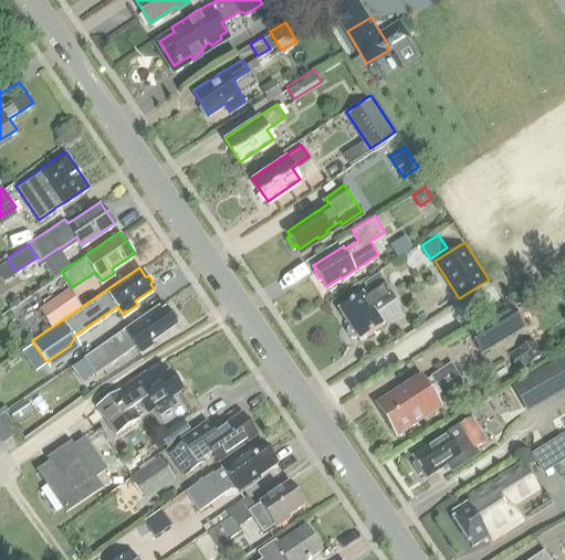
[(356,335),(358,338),(383,323),(374,310),(396,296),(386,282),(378,270),(363,281),(368,288),(363,293),(362,292),(338,307),(349,324),(347,325),(346,328),(351,335),(354,336),(356,335)]
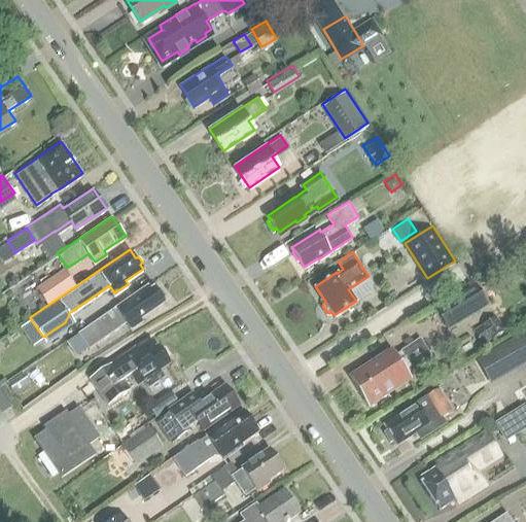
[(50,274),(36,284),(49,304),(76,285),(67,272),(55,280),(50,274)]
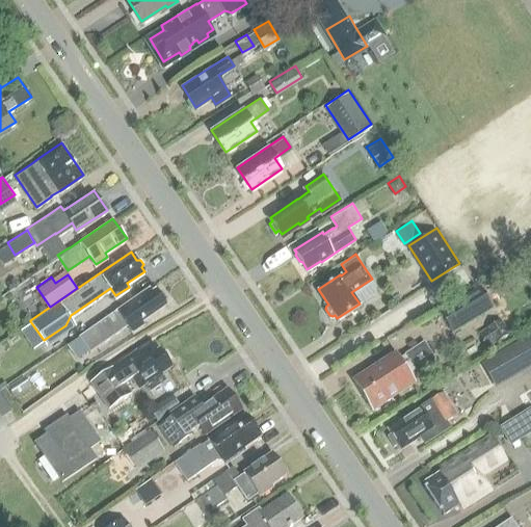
[(451,328),(490,305),(478,284),(439,308),(451,328)]
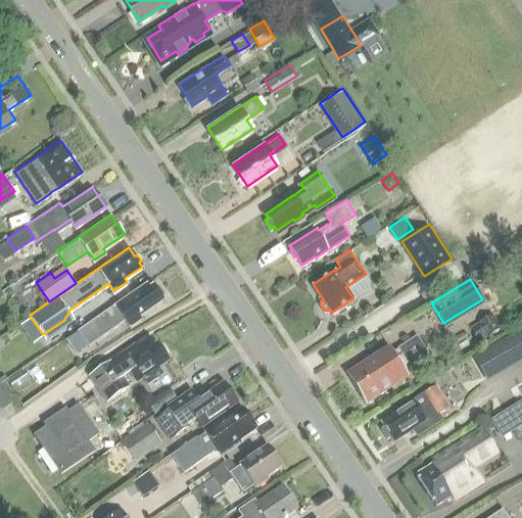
[(88,342),(107,328),(125,317),(130,325),(141,318),(139,315),(162,297),(162,296),(163,292),(158,285),(153,284),(152,283),(148,285),(146,282),(115,303),(96,316),(90,321),(79,328),(88,342)]
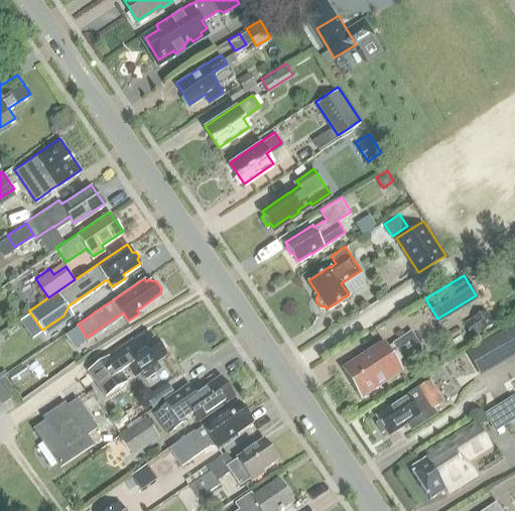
[(464,320),(473,334),(494,321),(485,306),(464,320)]
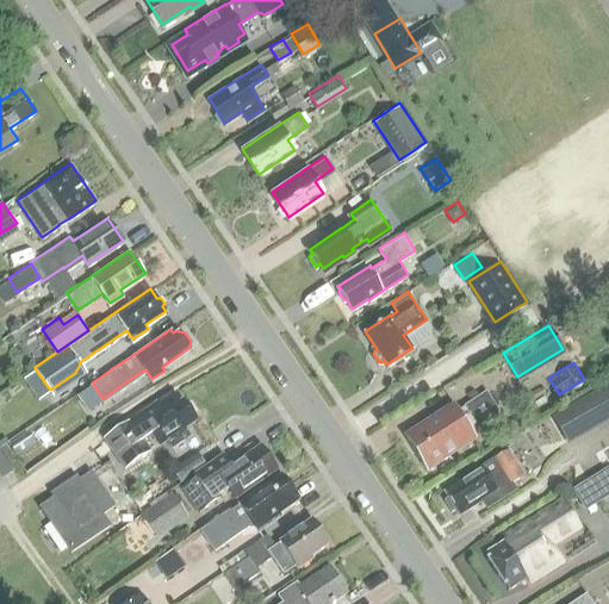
[(608,379),(602,384),(569,403),(585,431),(608,418),(608,379)]
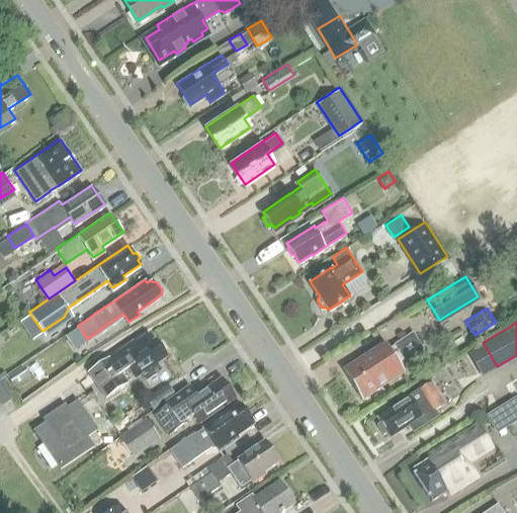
[(393,342),(394,343),(388,346),(384,341),(344,368),(362,396),(403,369),(400,364),(405,361),(406,361),(425,349),(413,329),(393,342)]
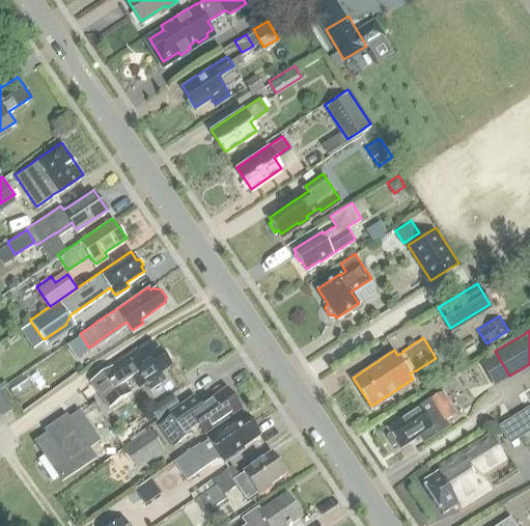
[(169,363),(159,348),(156,350),(150,343),(151,342),(150,341),(138,351),(136,349),(121,359),(91,380),(109,406),(131,391),(122,379),(131,372),(139,384),(145,380),(150,386),(164,377),(160,369),(169,363)]
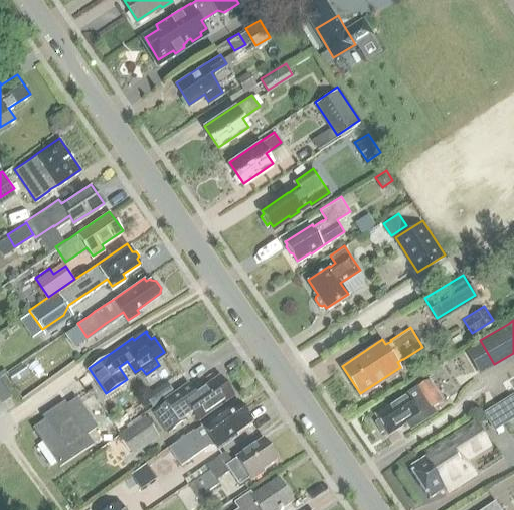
[(24,361),(7,372),(13,381),(30,370),(24,361)]
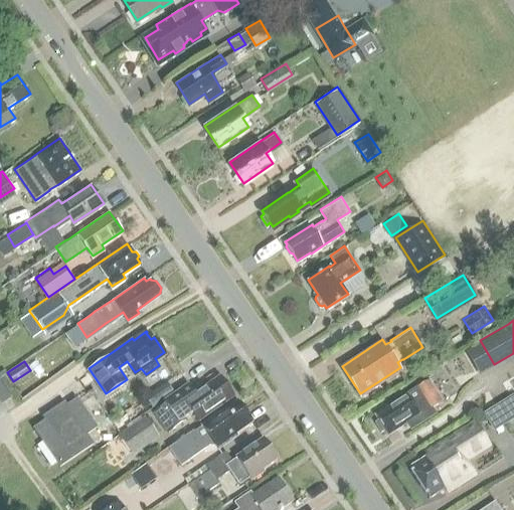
[(3,374),(0,375),(0,395),(10,392),(3,374)]
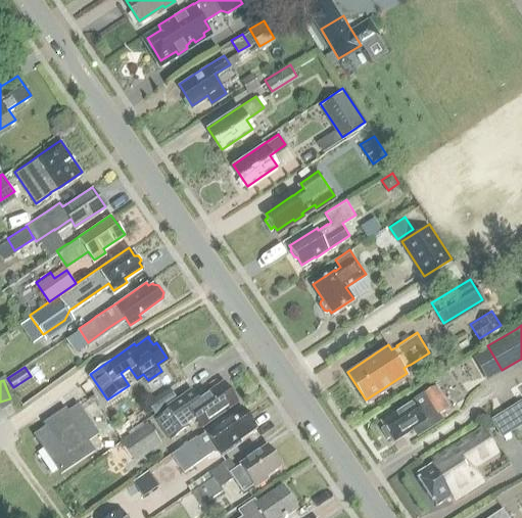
[(191,386),(165,405),(168,408),(156,416),(171,435),(188,424),(187,422),(195,416),(201,425),(237,401),(223,380),(198,397),(191,386)]
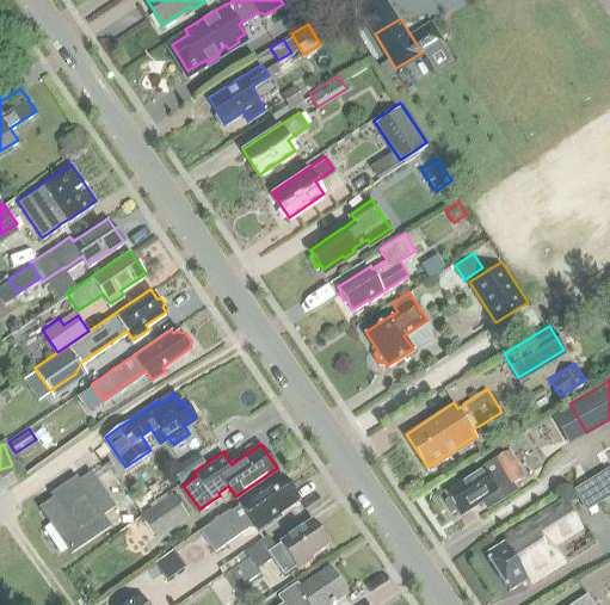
[(449,495),(445,498),(451,508),(456,506),(458,511),(482,495),(488,504),(515,487),(511,481),(524,473),(507,448),(500,452),(492,458),(493,458),(482,465),(482,464),(461,477),(462,481),(447,491),(449,495)]
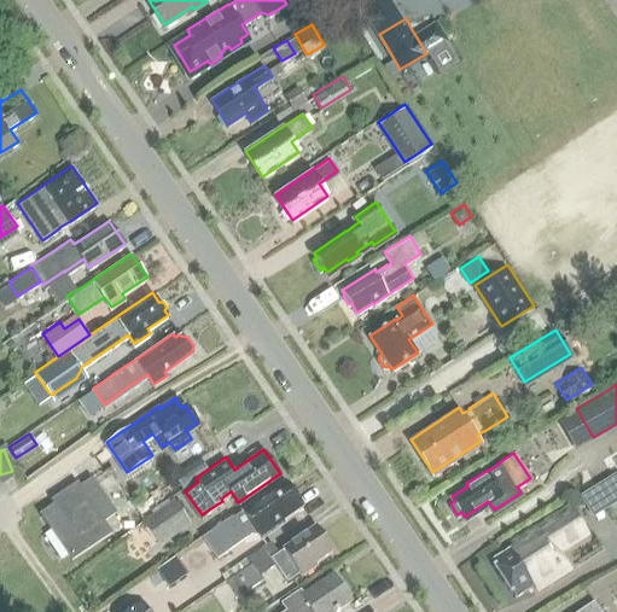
[(173,472),(182,485),(208,468),(199,455),(173,472)]
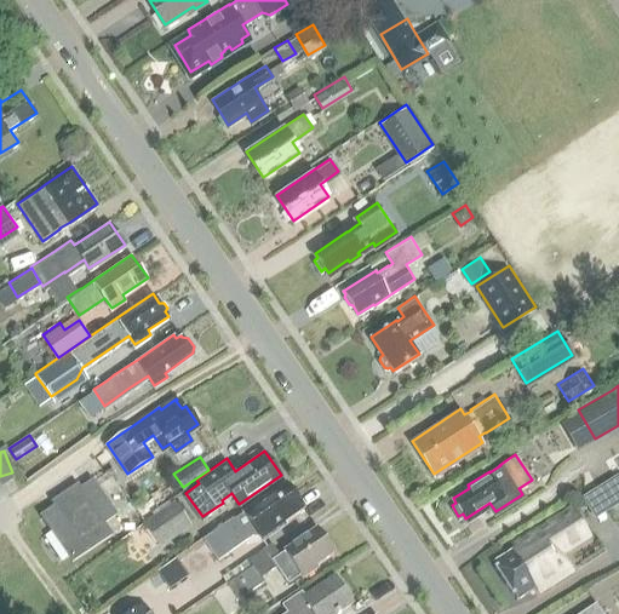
[(618,472),(582,495),(596,517),(618,504),(618,472)]
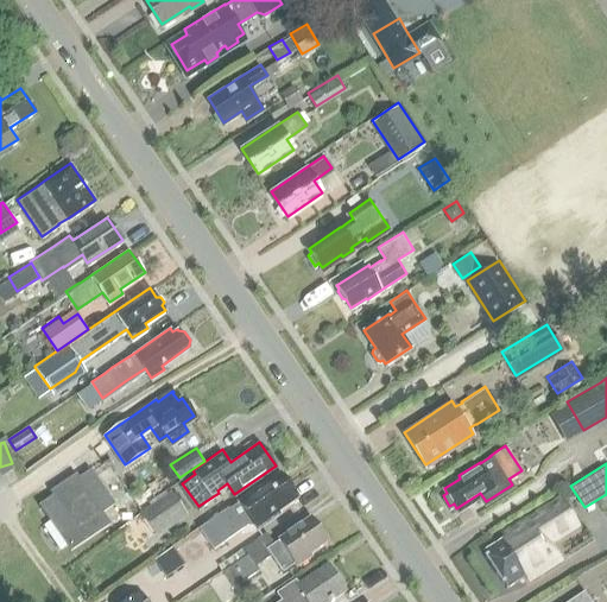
[(69,547),(111,521),(102,508),(113,501),(92,469),(78,477),(76,473),(51,489),(54,493),(39,502),(69,547)]
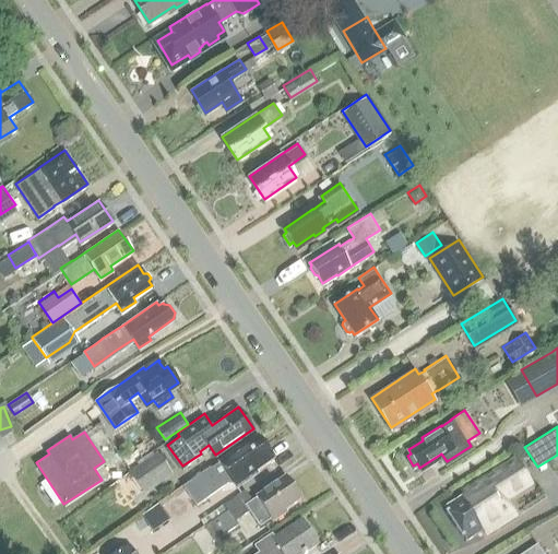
[(197,504),(220,487),(218,486),(223,483),(224,484),(235,483),(236,483),(273,457),(257,434),(220,460),(220,461),(208,470),(206,469),(183,485),(197,504)]
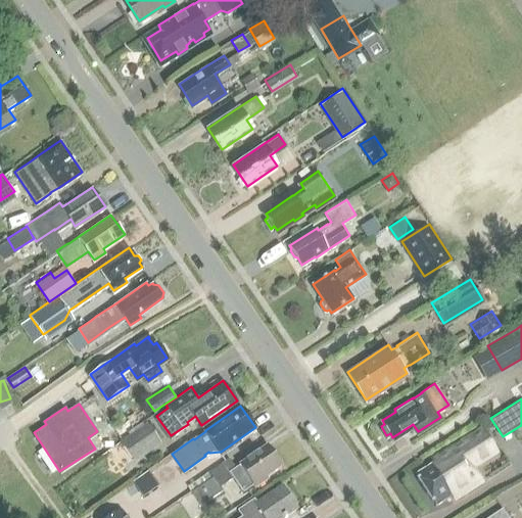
[(135,460),(161,440),(147,420),(120,438),(135,460)]
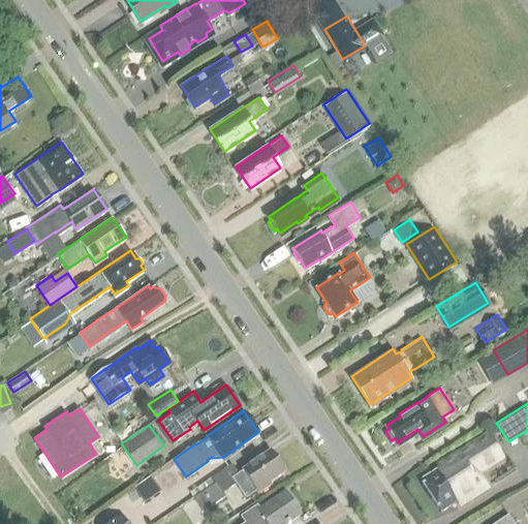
[(437,461),(440,465),(420,478),(440,510),(460,496),(463,500),(489,484),(477,465),(501,451),(487,429),(437,461)]
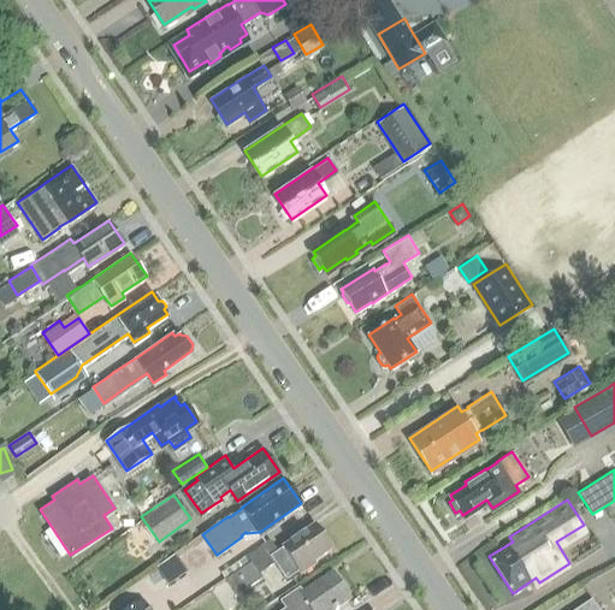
[(278,548),(271,538),(247,554),(252,560),(228,576),(238,592),(262,575),(259,570),(275,560),(287,576),(299,568),(299,569),(302,567),(306,568),(311,564),(312,560),(331,546),(314,522),(282,545),(283,545),(278,548)]
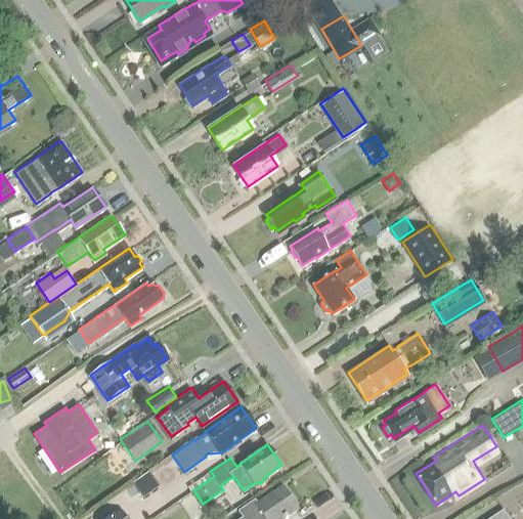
[(277,518),(297,507),(282,484),(258,501),(255,496),(237,508),(243,515),(241,517),(242,518),(277,518)]
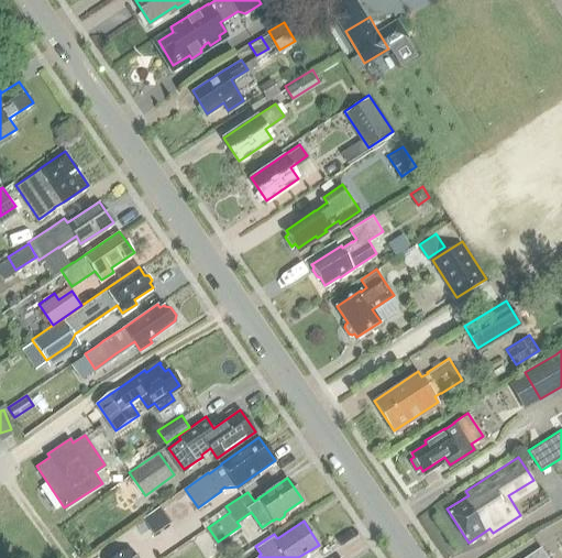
[(116,557),(141,557),(133,546),(116,557)]
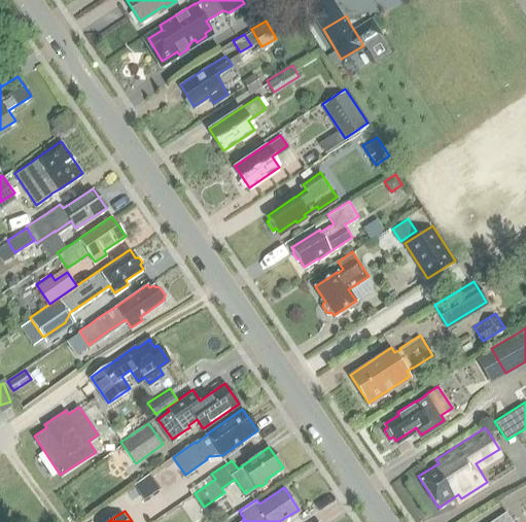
[(514,521),(506,511),(488,521),(514,521)]
